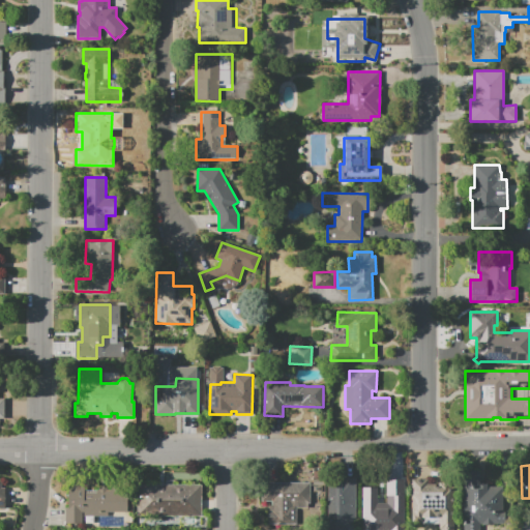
[(463,529),(463,470),(480,470),(480,483),(488,483),(488,487),(502,487),(502,524),(480,524),(480,529),(463,529)]
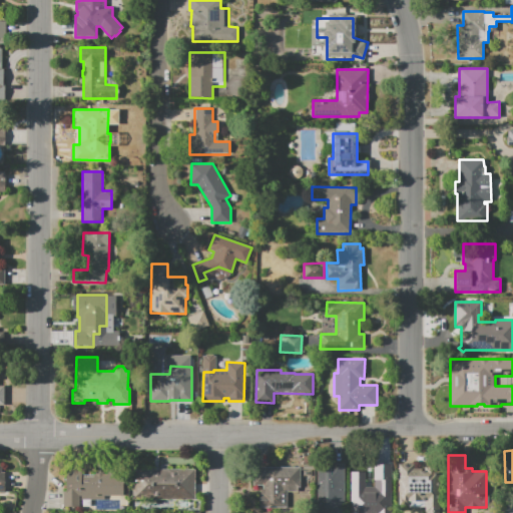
[(319,512),(319,463),(344,463),(344,505),(338,505),(338,512),(319,512)]
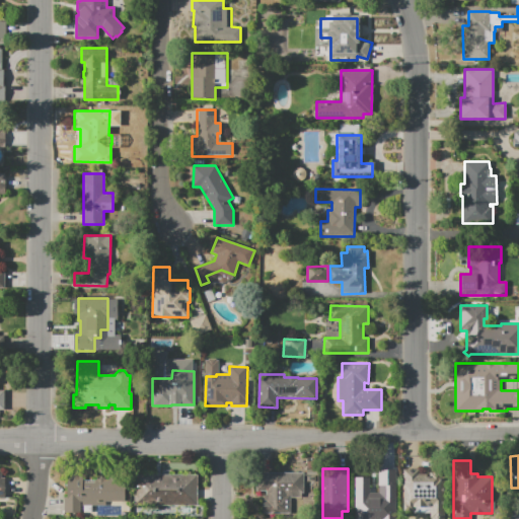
[(403,511),(402,469),(419,469),(419,474),(429,474),(429,472),(441,471),(441,476),(444,476),(444,518),(431,518),(430,518),(430,513),(413,513),(413,511),(403,511)]
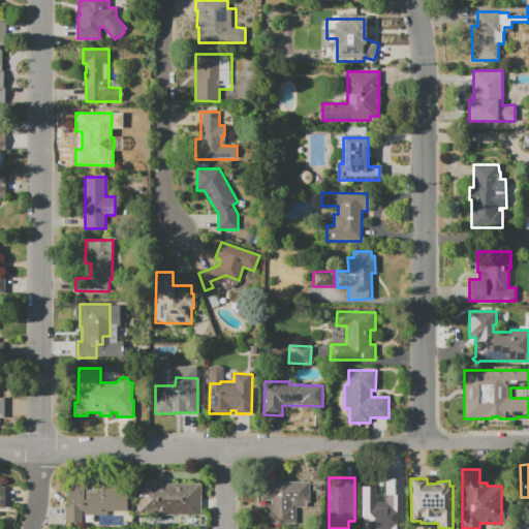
[(309,481),(309,507),(296,507),(297,524),(287,524),(287,523),(279,523),(279,524),(268,524),(268,509),(269,509),(269,504),(271,504),(271,500),(261,500),(260,483),(309,481)]
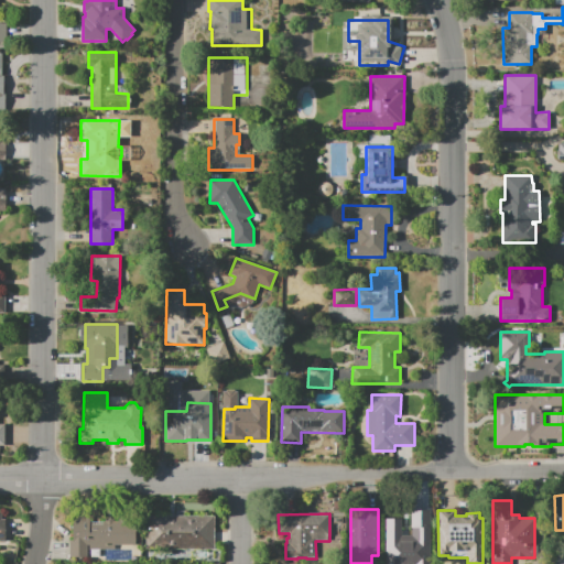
[(145,516),(215,516),(215,550),(145,549),(145,516)]
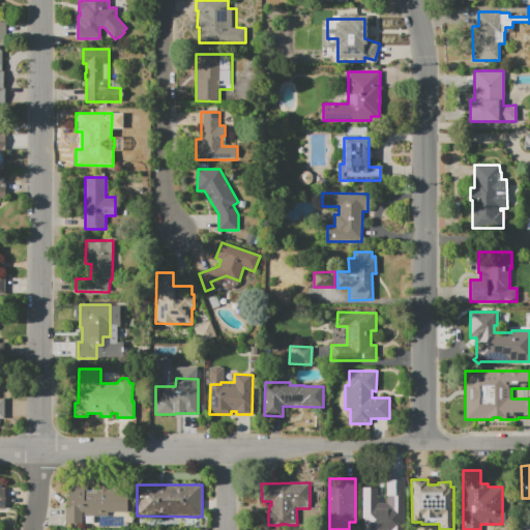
[(401,486),(401,510),(360,510),(360,487),(401,486)]
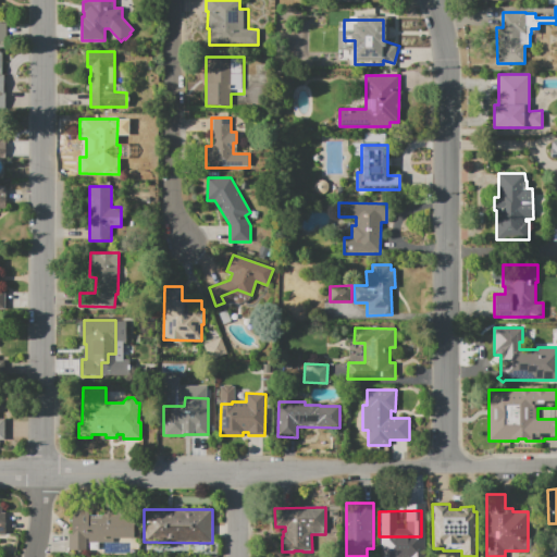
[(133,539),(112,539),(112,543),(88,543),(88,539),(86,539),(86,551),(72,551),(72,515),(103,516),(103,512),(112,512),(112,516),(118,516),(118,512),(127,512),(127,516),(133,516),(133,539)]
